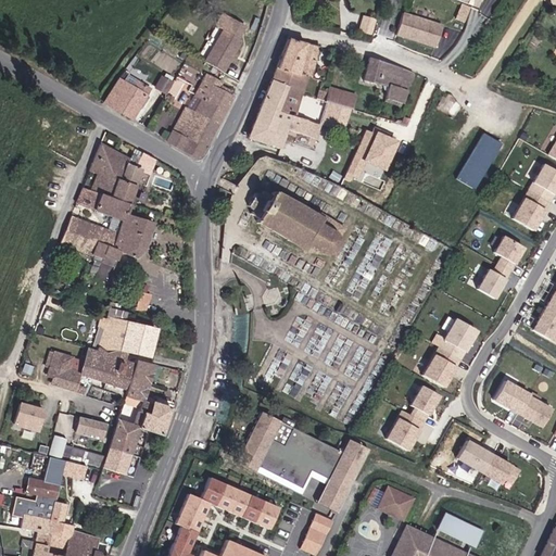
[(223,73),(241,42),(238,40),(245,27),(222,13),(214,25),(223,30),(203,62),(223,73)]
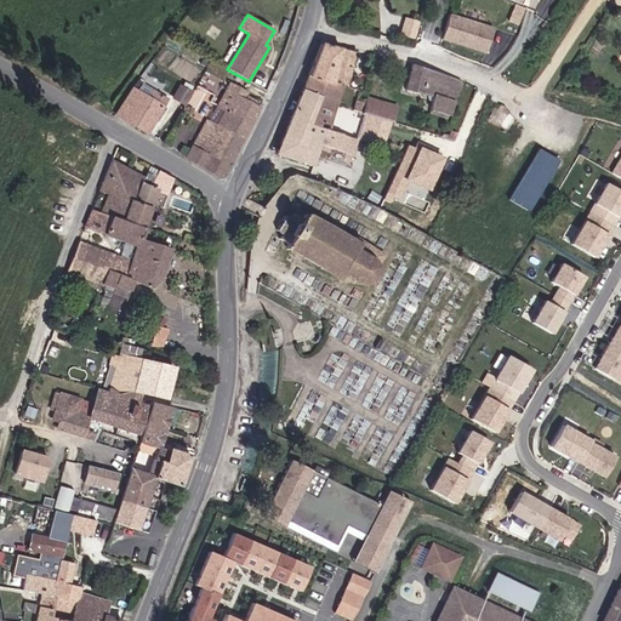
[(449,16),(442,39),(465,46),(466,44),(469,45),(468,47),(485,53),(493,29),(449,16)]
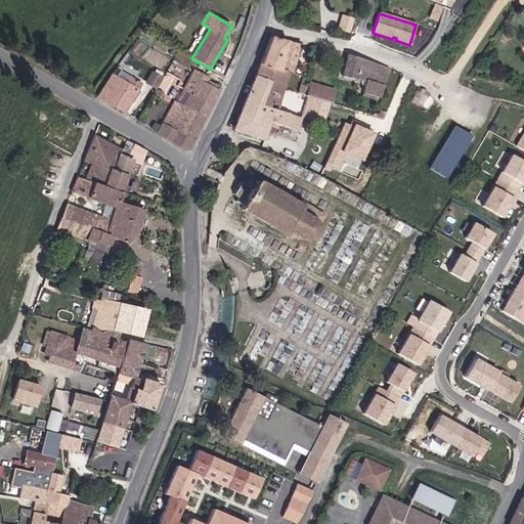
[(353,19),(343,16),(339,29),(348,32),(353,19)]
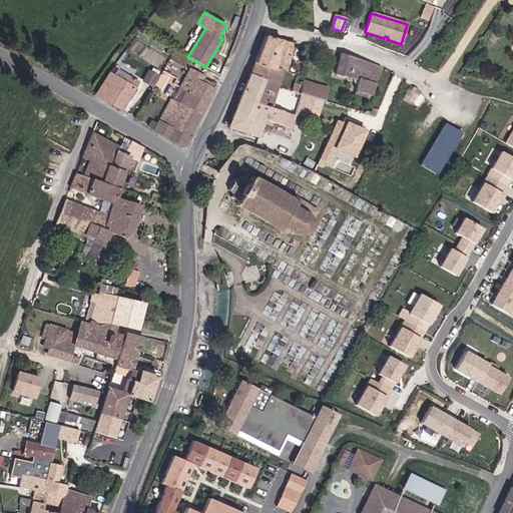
[(294,45),(263,34),(231,128),(258,137),(264,120),(290,129),(301,94),(275,85),(281,69),(286,71),(294,45)]
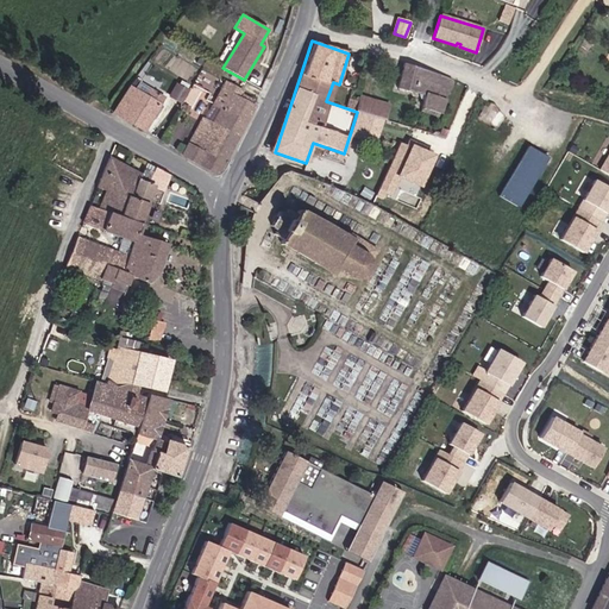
[(452,79),(421,68),(405,63),(397,89),(425,95),(421,107),(441,114),(452,79)]
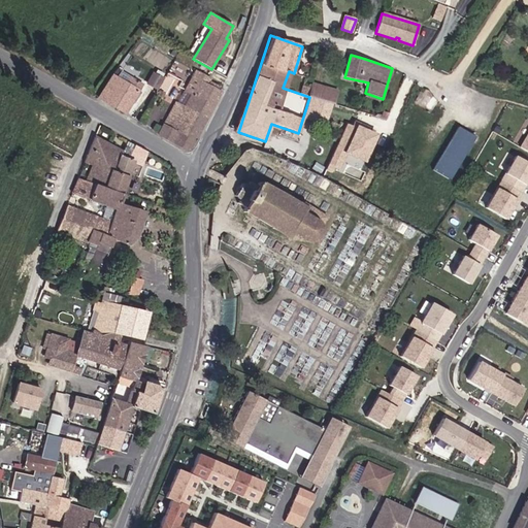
[(125,113),(141,86),(121,72),(122,70),(118,67),(98,97),(125,113)]
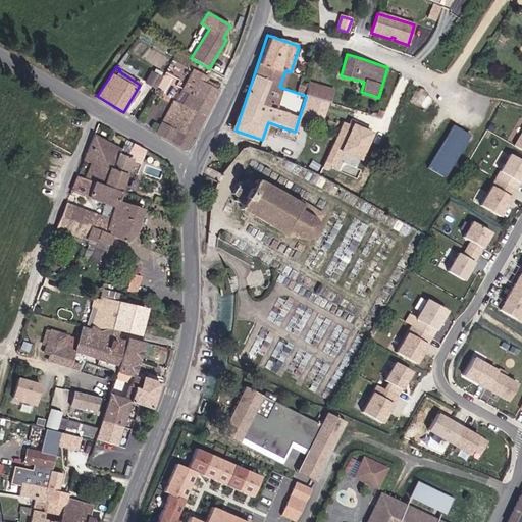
[(216,86),(207,81),(208,77),(193,69),(175,103),(173,101),(157,133),(187,150),(218,91),(214,90),(216,86)]
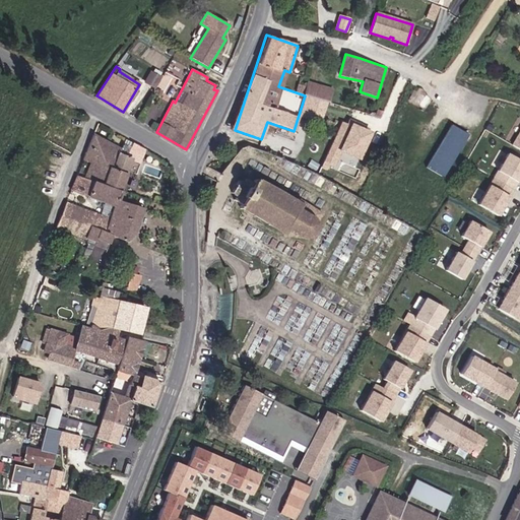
[(155,86),(161,76),(151,71),(145,81),(155,86)]
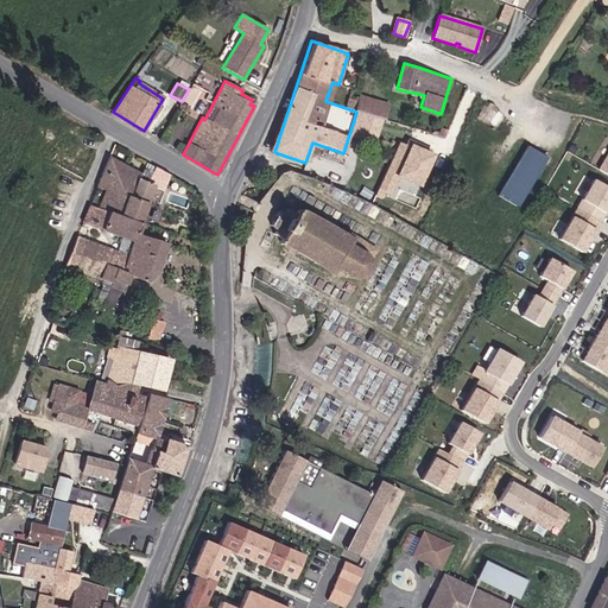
[(192,106),(202,89),(194,84),(184,101),(192,106)]
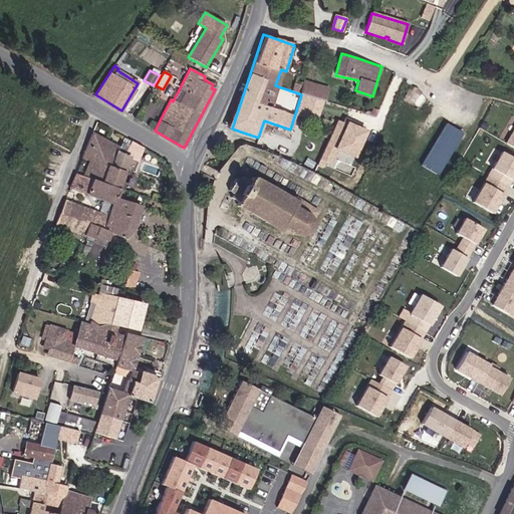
[(328,88),(305,81),(301,94),(324,101),(328,88)]
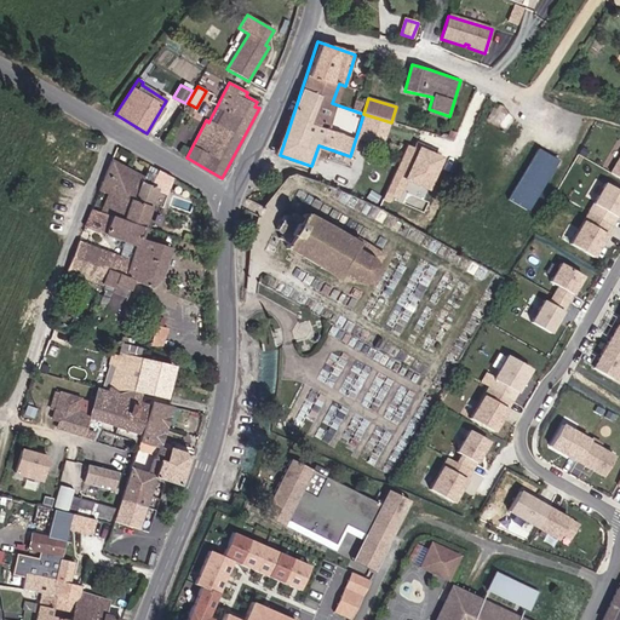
[(457,133),(449,131),(447,139),(454,141),(457,133)]
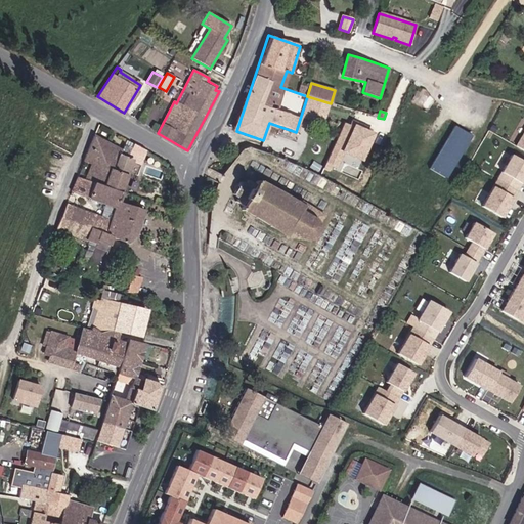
[(366,126),(345,118),(326,166),(340,171),(346,154),(364,161),(375,133),(364,130),(366,126)]
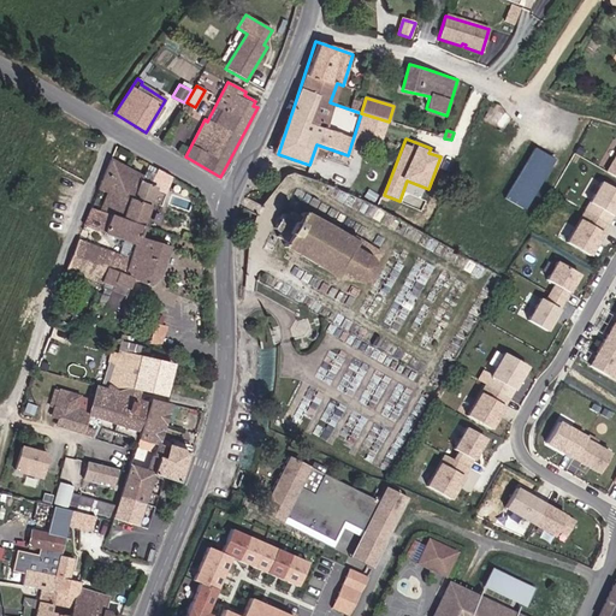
[(552,159),(535,148),(505,197),(522,208),(552,159)]
